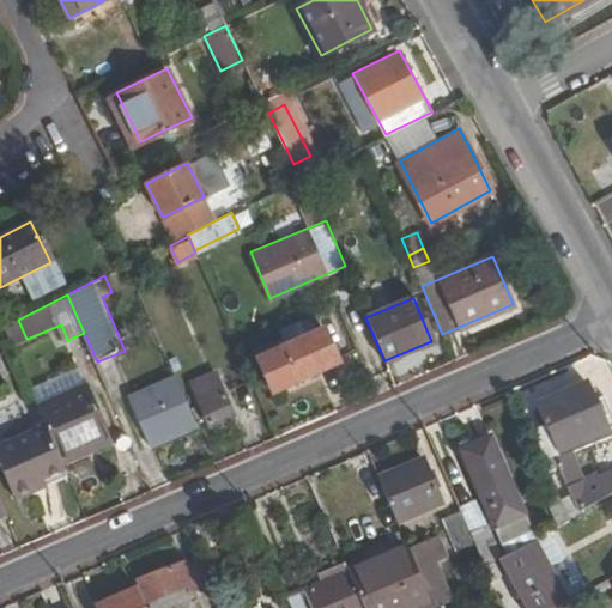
[(258,356),(272,391),(338,364),(323,328),(258,356)]
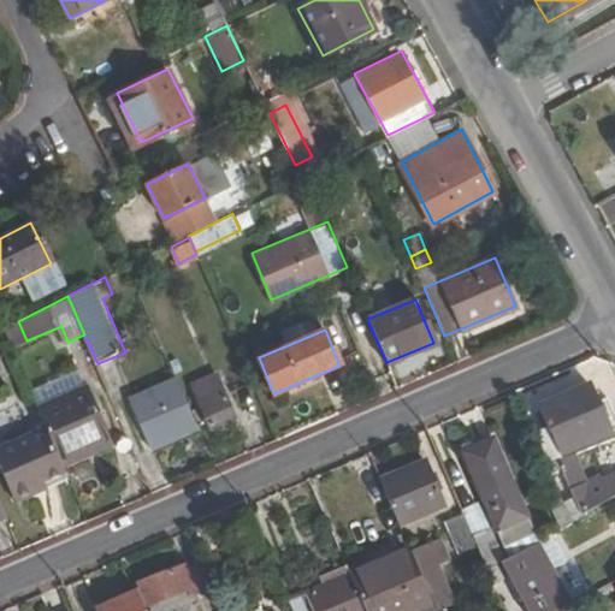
[(189,380),(208,425),(231,415),(212,371),(189,380)]
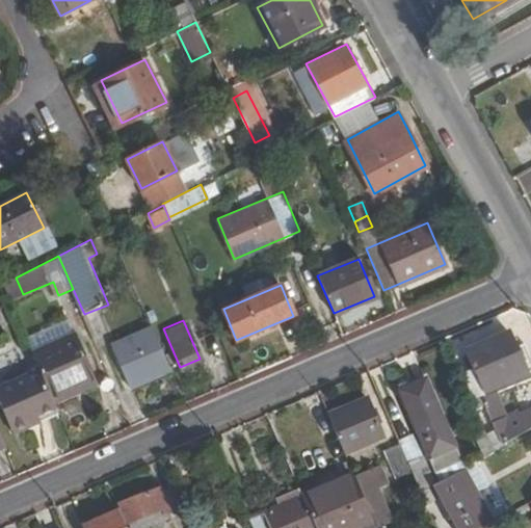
[(76,324),(30,344),(40,366),(50,390),(71,381),(69,376),(94,366),(76,324)]
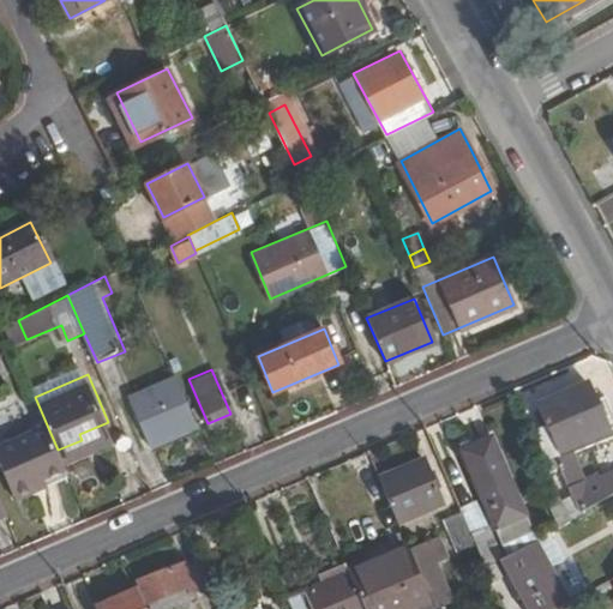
[(150,441),(196,422),(176,377),(131,396),(150,441)]
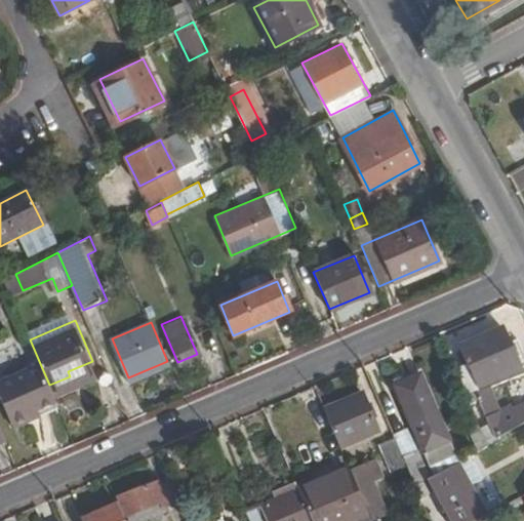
[(519,367),(498,326),(457,344),(460,352),(449,356),(460,381),(464,390),(519,367)]
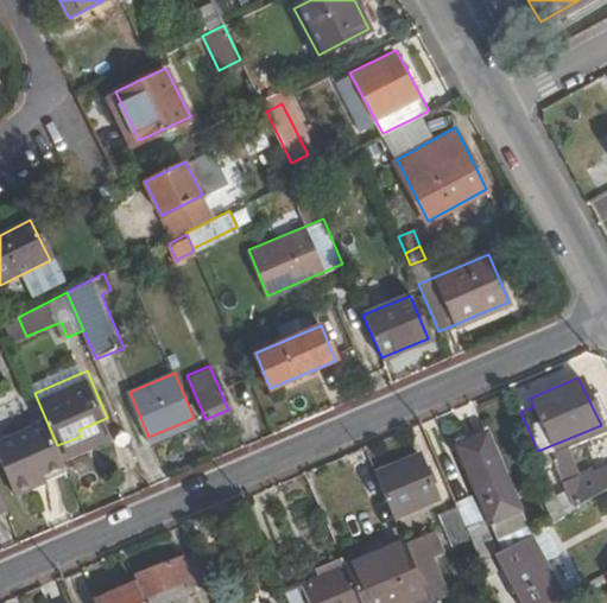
[(48,475),(65,467),(63,459),(57,445),(45,418),(0,437),(0,461),(12,489),(48,475)]
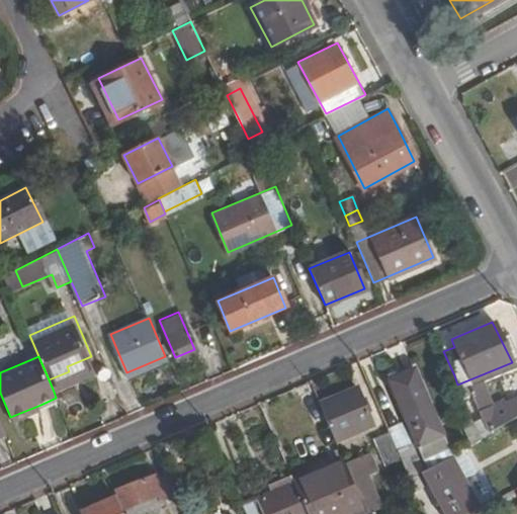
[(386,377),(424,463),(450,452),(412,367),(386,377)]
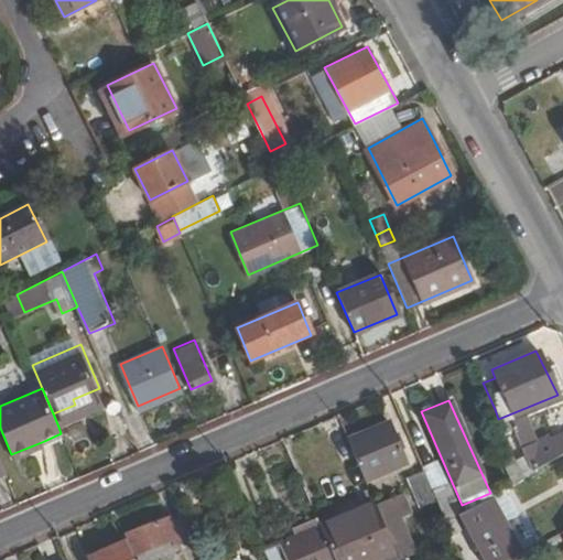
[(498,419),(495,409),(482,415),(511,484),(523,477),(500,423),(498,419)]
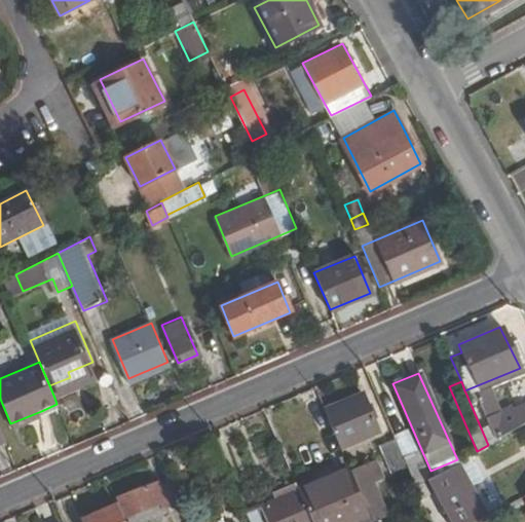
[(490,384),(466,395),(488,445),(499,439),(498,436),(524,421),(524,405),(517,409),(515,405),(501,410),(490,384)]
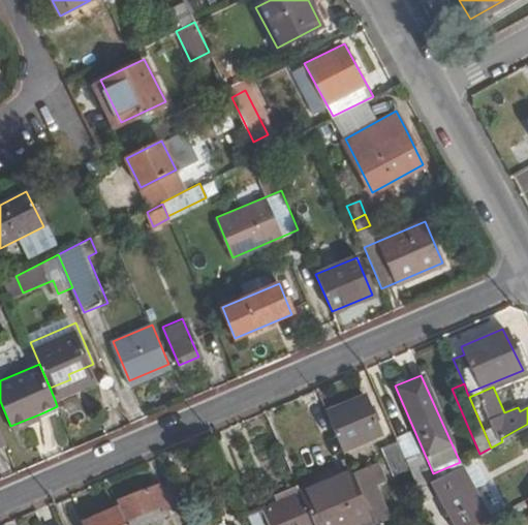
[(365,394),(324,410),(341,449),(380,431),(365,394)]
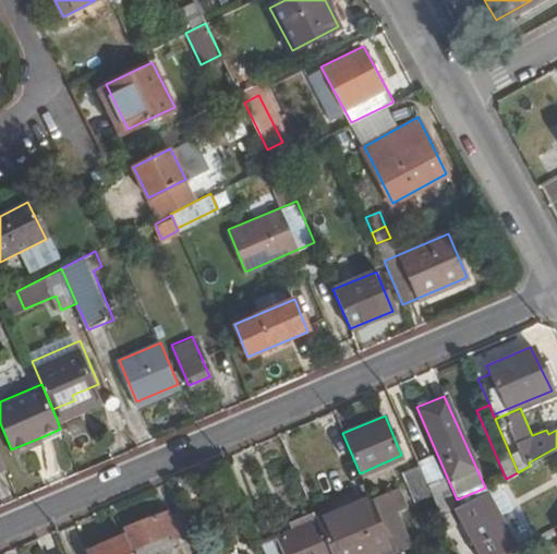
[(44,436),(11,449),(14,457),(47,443),(44,436)]
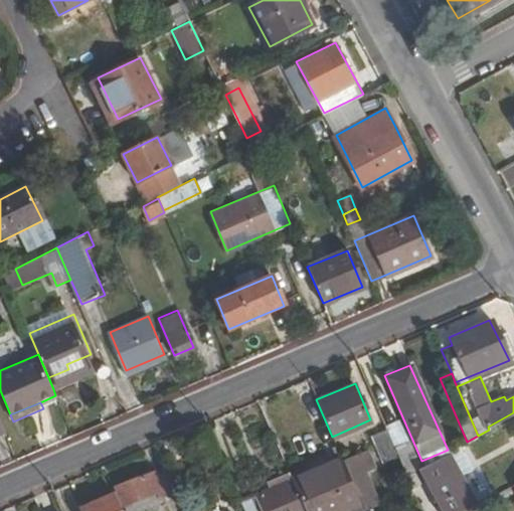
[(398,420),(385,427),(406,474),(415,470),(415,469),(420,467),(398,420)]
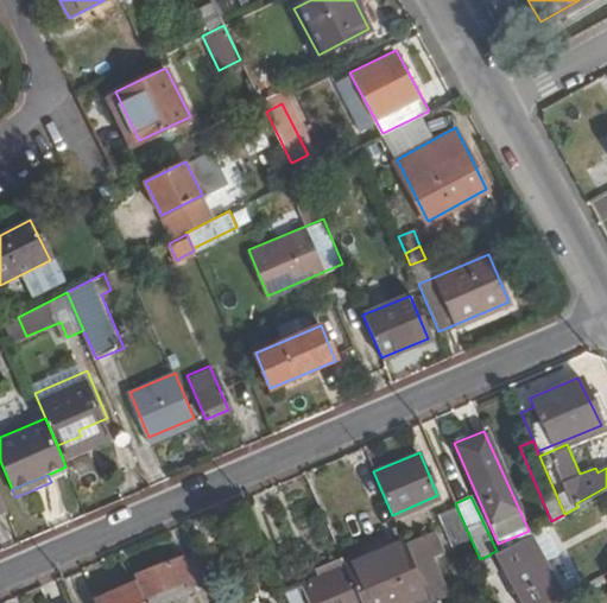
[(528,534),(497,551),(491,553),(491,554),(500,571),(519,560),(542,602),(545,602),(561,595),(528,534)]
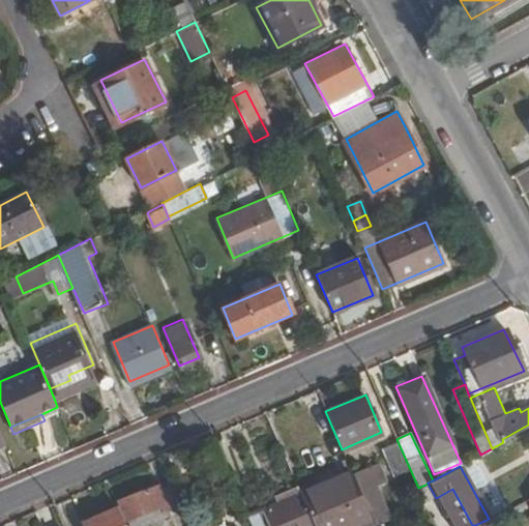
[(357,486),(374,525),(389,525),(377,494),(389,489),(383,474),(357,486)]
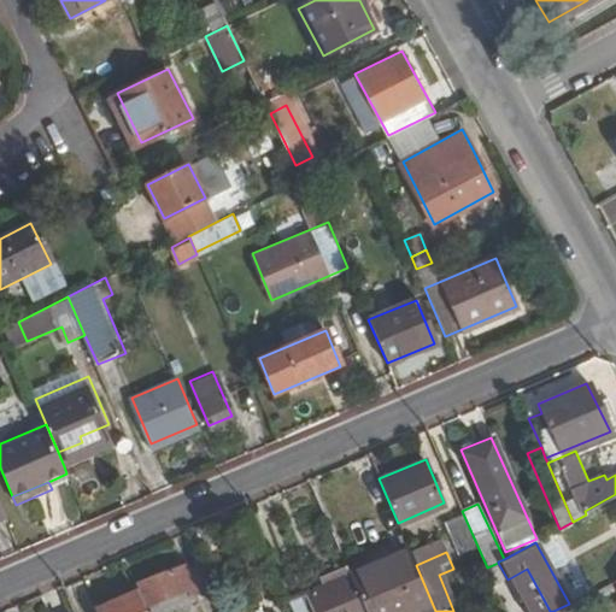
[(183,563),(140,582),(152,611),(160,611),(193,599),(191,593),(195,590),(183,563)]
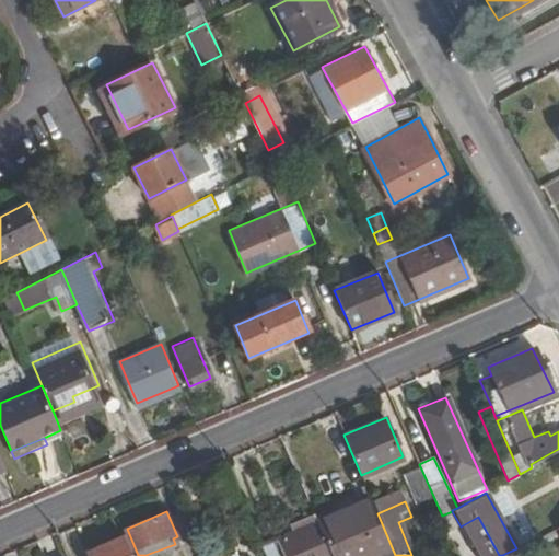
[(376,555),(395,555),(377,513),(324,535),(333,555),(332,555),(371,555),(376,554),(376,555)]
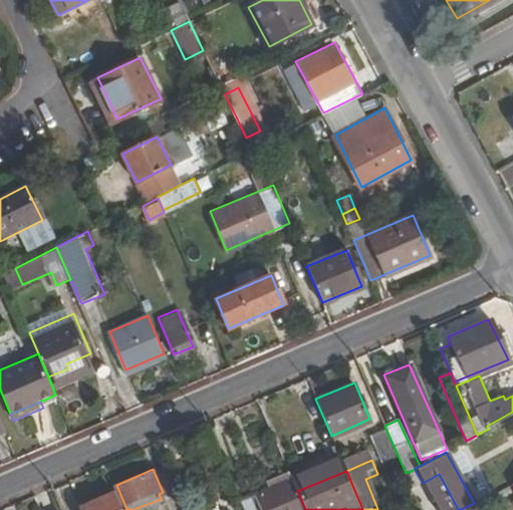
[(437,509),(458,509),(439,474),(423,483),(437,509)]
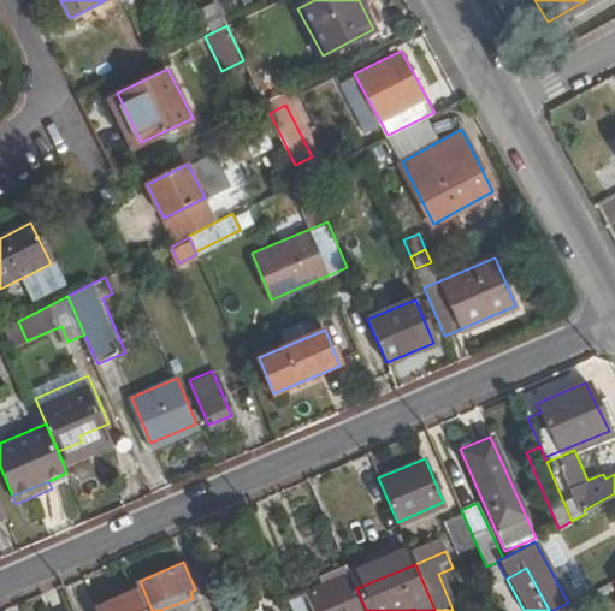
[(291,610),(364,610),(366,610),(356,588),(353,591),(346,574),(287,598),(291,610)]
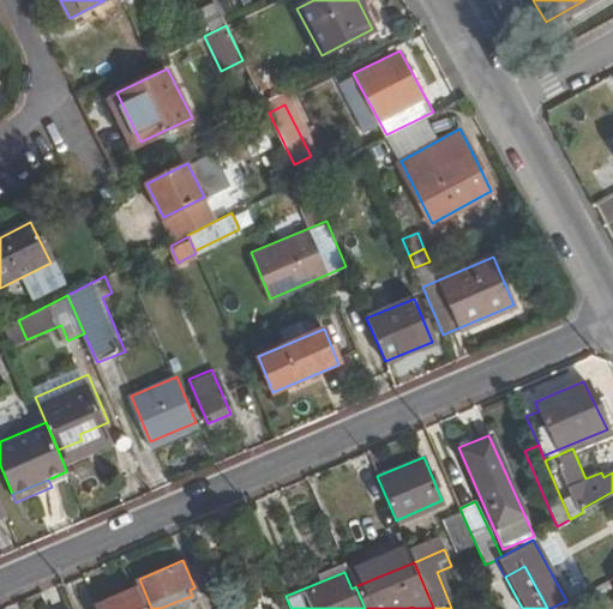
[(100,608),(149,608),(140,586),(98,604),(100,608)]
